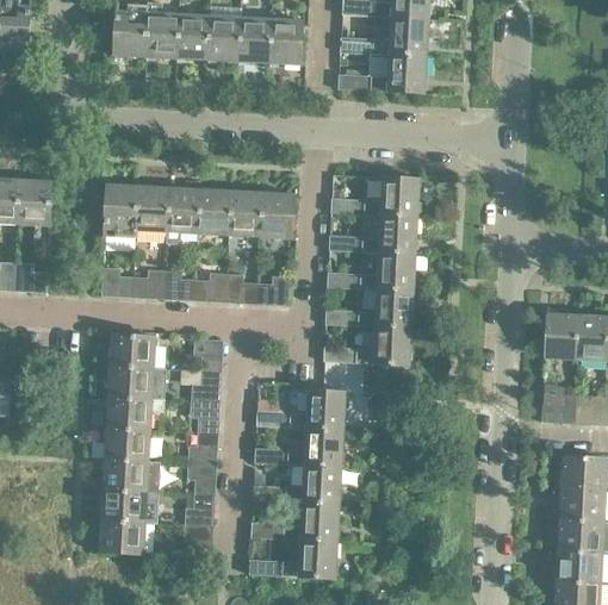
[(30,0),(0,0),(0,49),(28,51),(30,0)]
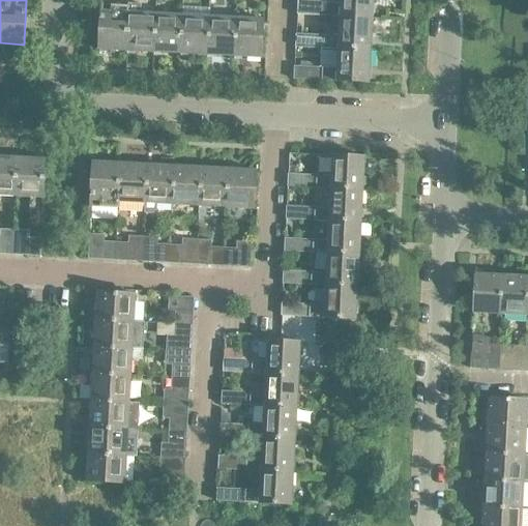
[(339,0),(339,2),(311,0),(296,0),(296,12),(315,13),(339,13),(338,15),(371,17),(372,0),(339,0)]
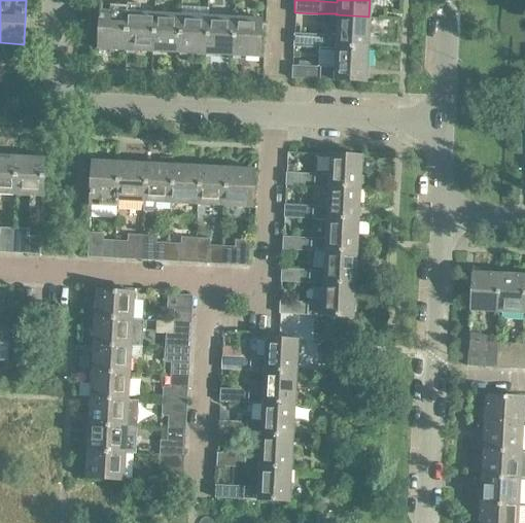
[(125,49),(128,5),(100,3),(98,48),(125,49)]
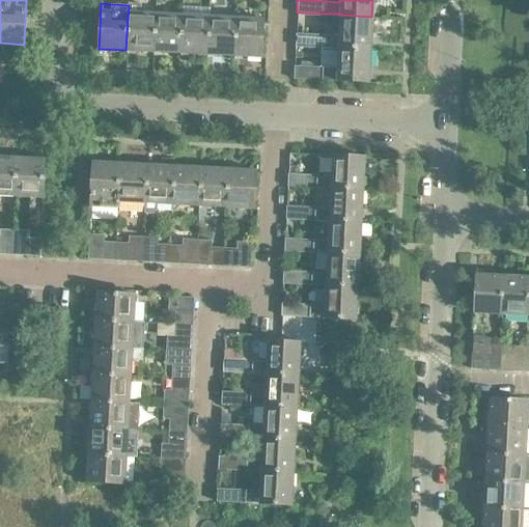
[(129,5),(126,50),(152,51),(155,12),(129,11),(129,5)]
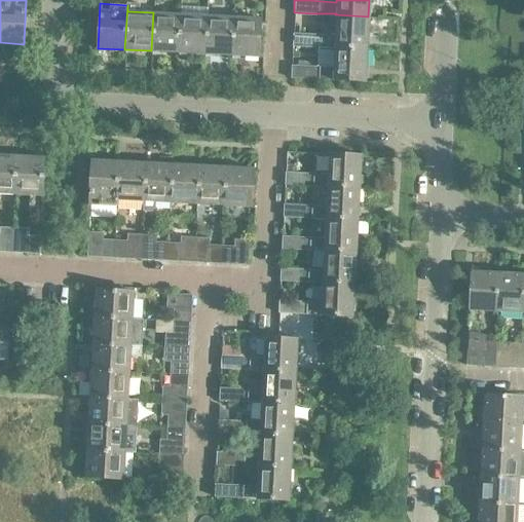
[(180,14),(153,12),(151,50),(178,51),(180,14)]
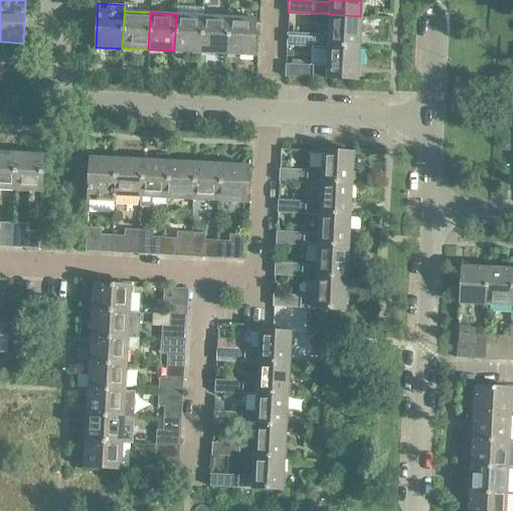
[(202,15),(176,14),(174,50),(200,52),(202,15)]
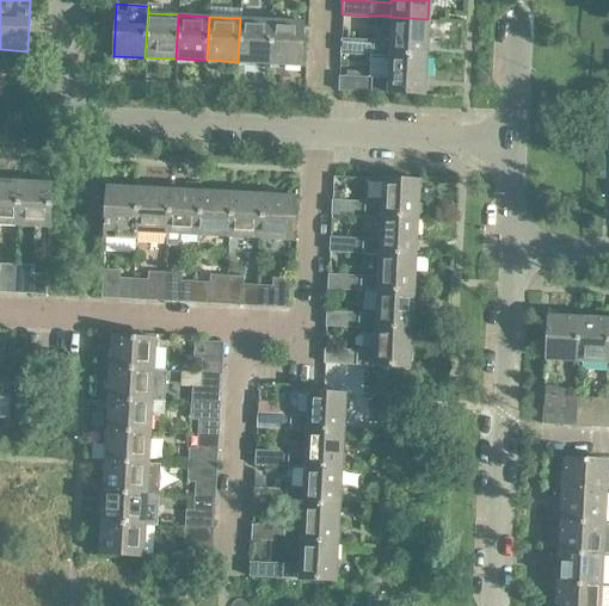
[(428,19),(389,17),(389,39),(340,37),(339,51),(368,53),(388,54),(426,56),(428,19)]
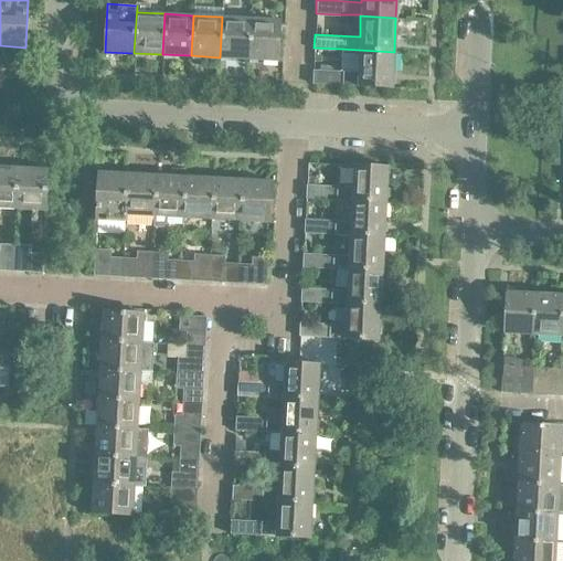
[(222,17),(220,57),(248,59),(251,18),(222,17)]
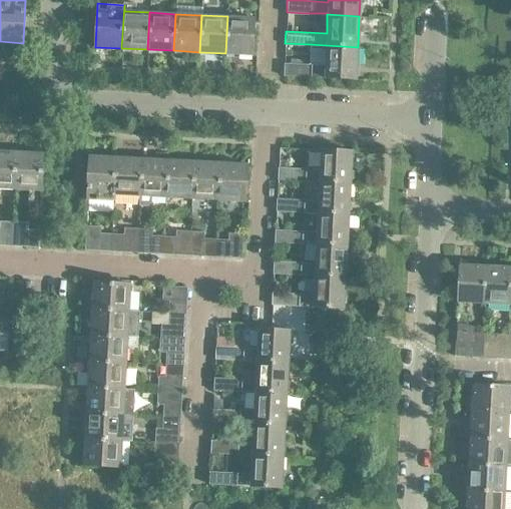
[(254,18),(227,16),(225,53),(252,55),(254,18)]
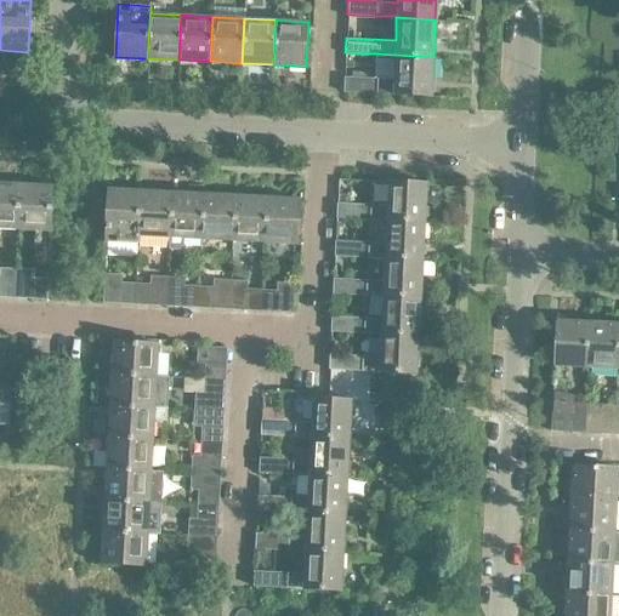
[(433,57),(395,55),(393,77),(344,75),(342,91),(390,93),(431,96),(433,57)]
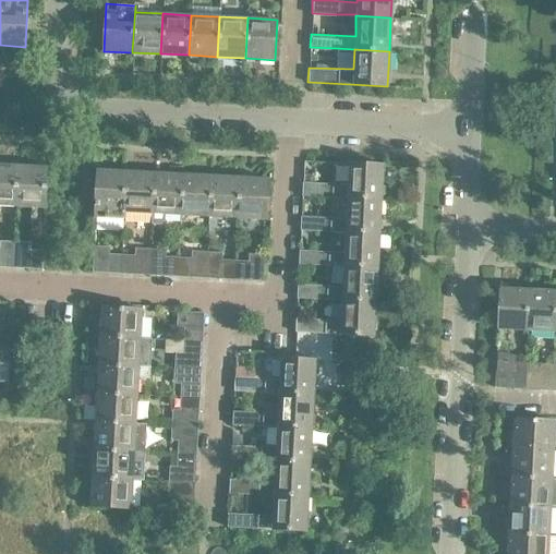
[(348,197),(382,200),(384,164),(349,161),(348,183),(302,180),(302,194),(348,196),(348,197)]
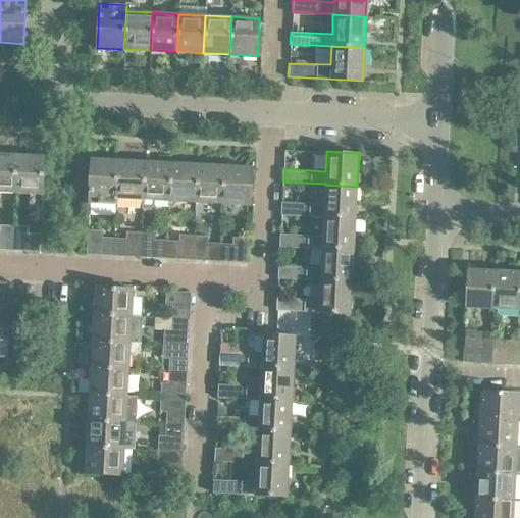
[(0,190),(15,192),(17,154),(0,153),(0,190)]
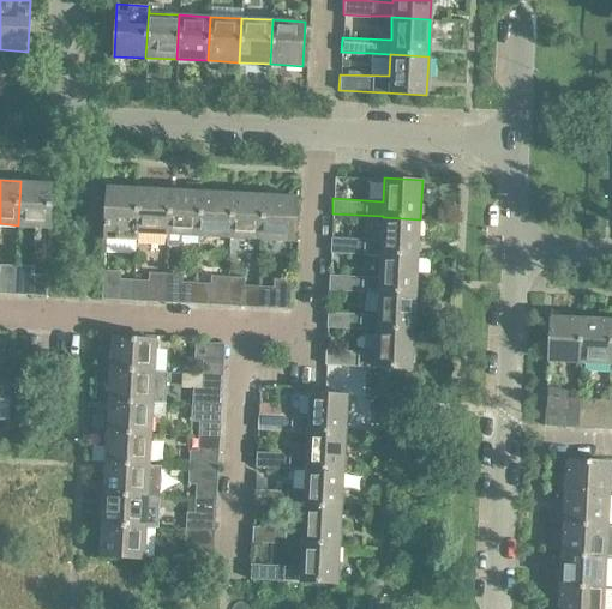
[(52,182),(21,181),(18,225),(35,227),(34,240),(49,241),(52,182)]
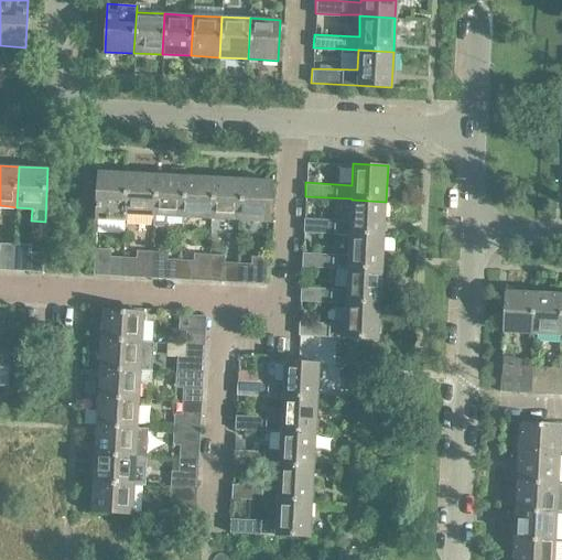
[(126,213),(128,172),(98,171),(96,217),(126,219),(126,213)]
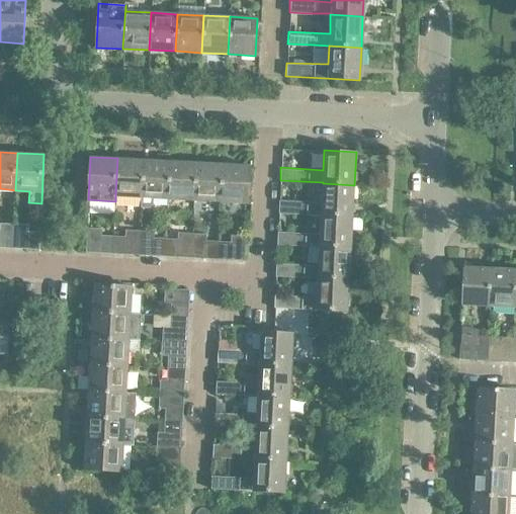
[(117,158),(115,195),(142,196),(144,159),(117,158)]
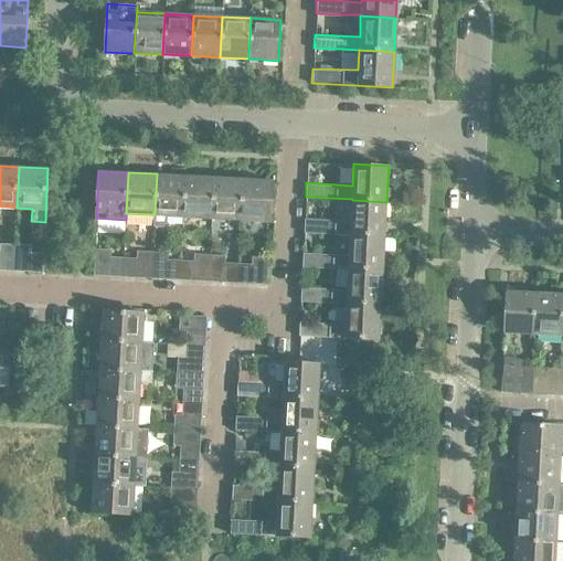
[(157,173),(155,214),(183,217),(186,176),(157,173)]
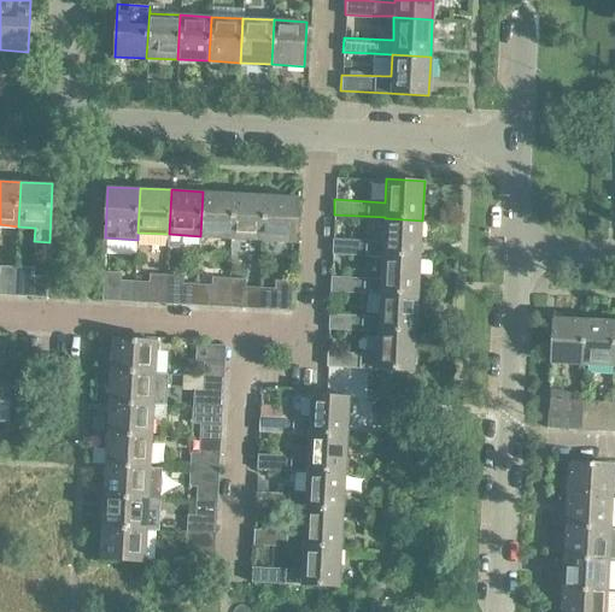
[(203,192),(200,236),(232,237),(233,193),(203,192)]
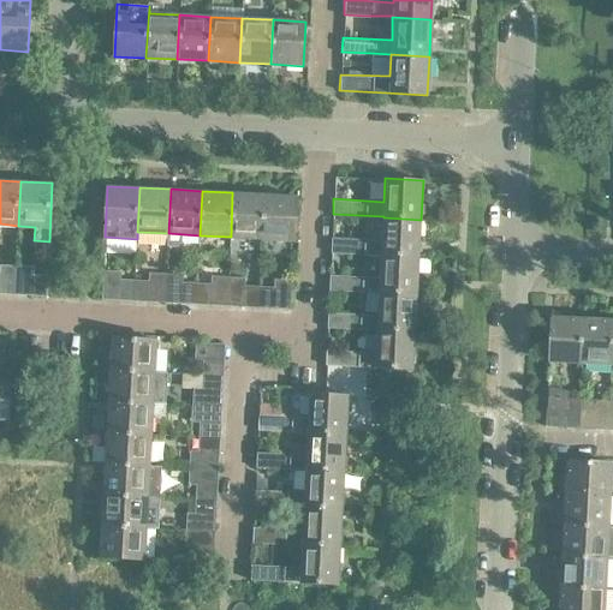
[(263,193),(232,192),(231,237),(261,238),(263,193)]
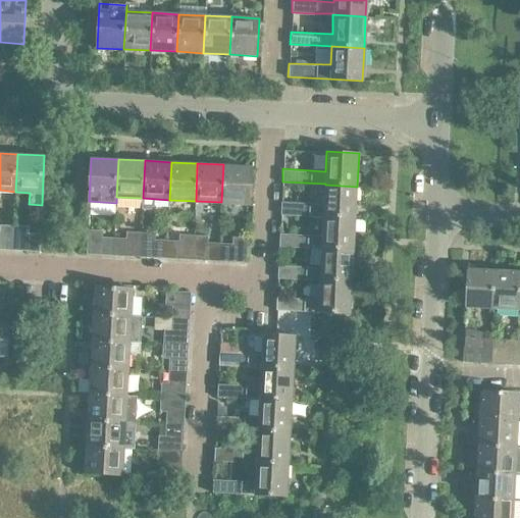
[(251,165),(223,164),(221,202),(249,204),(251,165)]
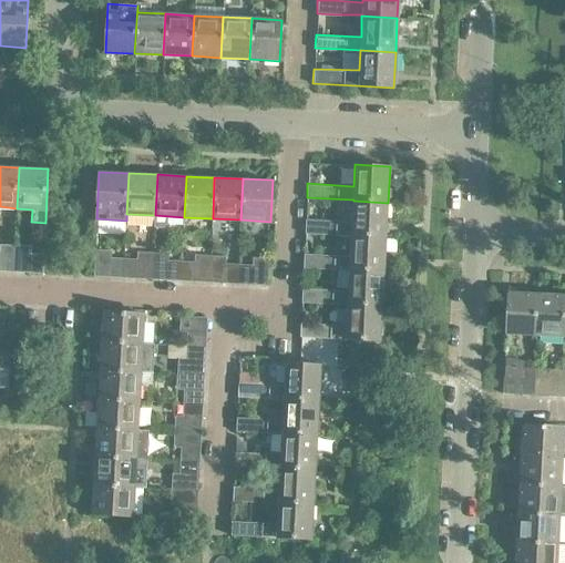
[(388,203),(353,201),(352,221),(306,218),(305,232),(351,235),(351,236),(386,237),(388,203)]
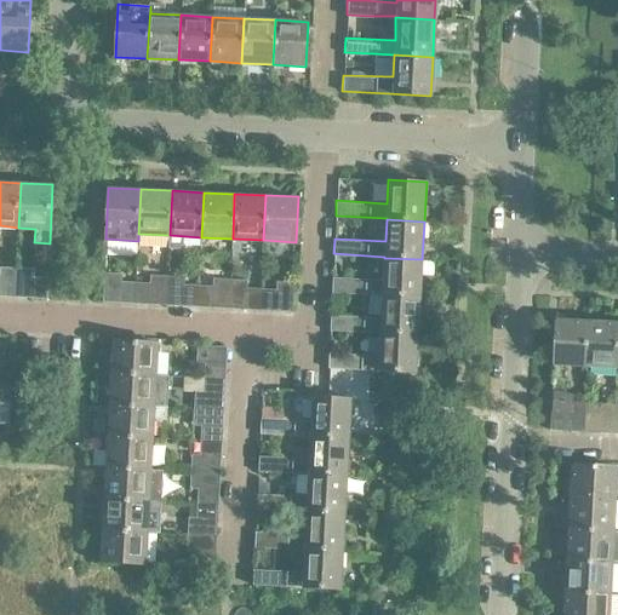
[(422,259),(384,258),(383,279),(332,276),(331,292),(382,293),(382,294),(419,297),(422,259)]
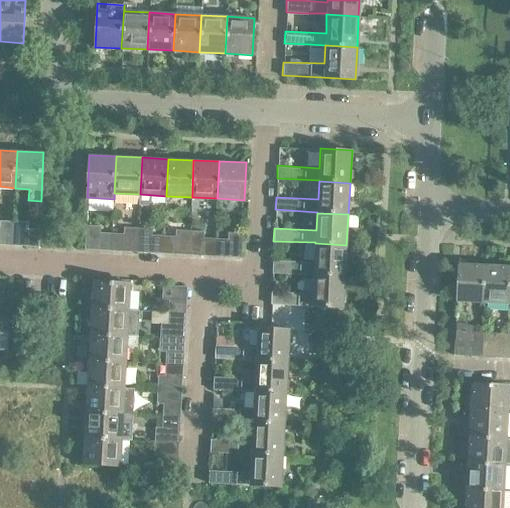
[(0,243),(12,244),(13,220),(0,218),(0,243)]
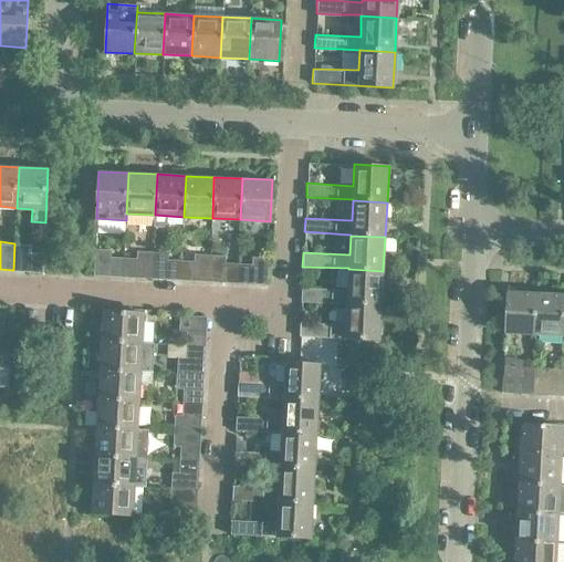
[(14,243),(13,270),(42,271),(43,252),(30,251),(30,243),(14,243)]
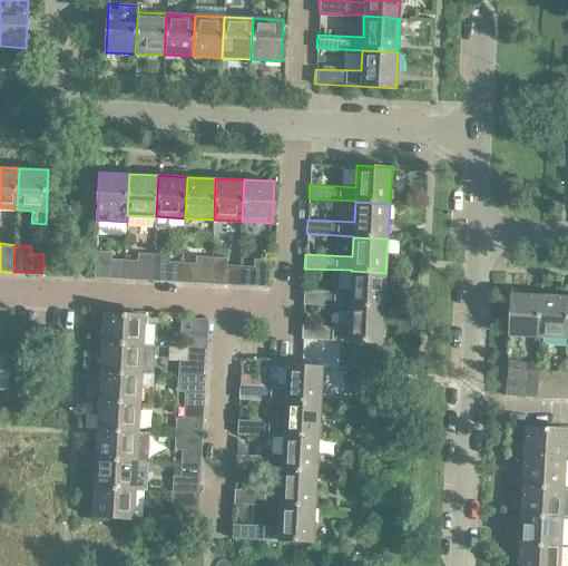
[(109,276),(110,251),(96,250),(95,275),(109,276)]
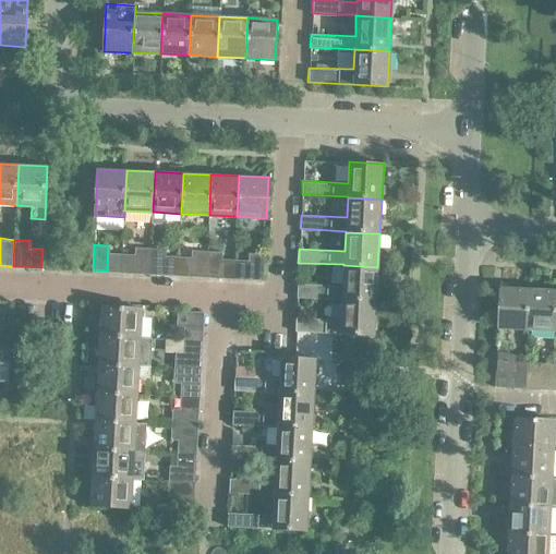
[(133,253),(122,252),(121,272),(149,273),(150,247),(134,247),(133,253)]
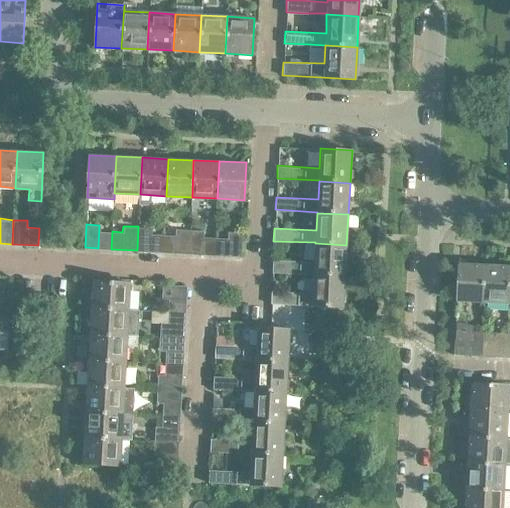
[(151,227),(138,226),(137,250),(150,251),(151,227)]
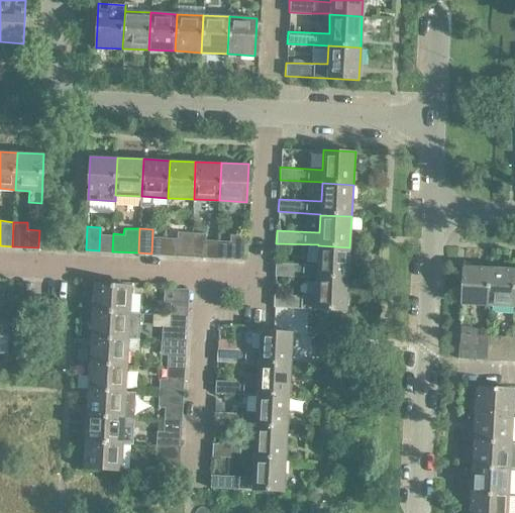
[(191,255),(192,231),(177,230),(175,254),(191,255)]
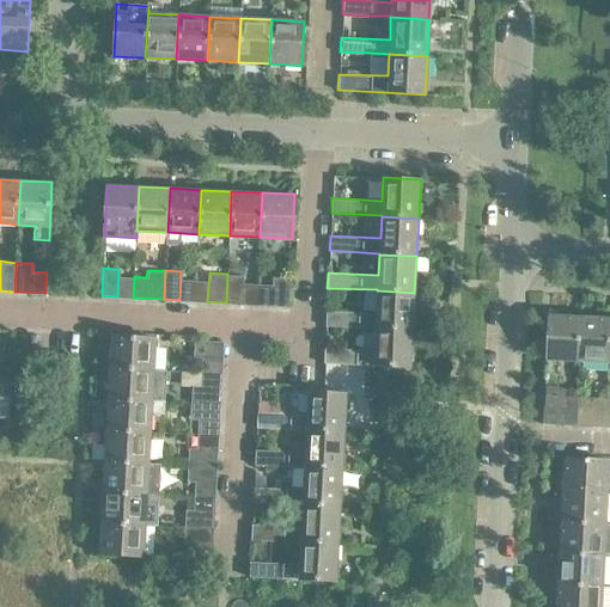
[(238,275),(227,274),(226,302),(236,302),(238,275)]
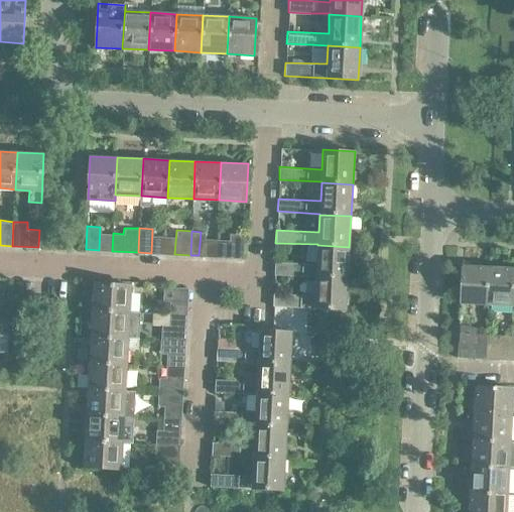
[(242,258),(244,234),(229,233),(227,257),(242,258)]
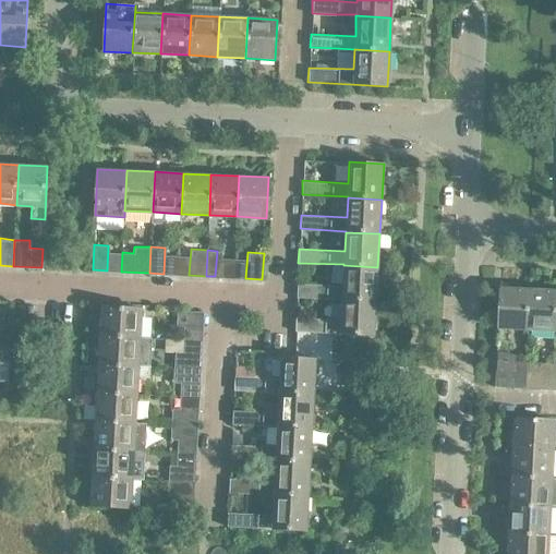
[(377,267),(343,265),(342,285),(298,282),(297,297),(342,299),(342,300),(376,301),(377,267)]
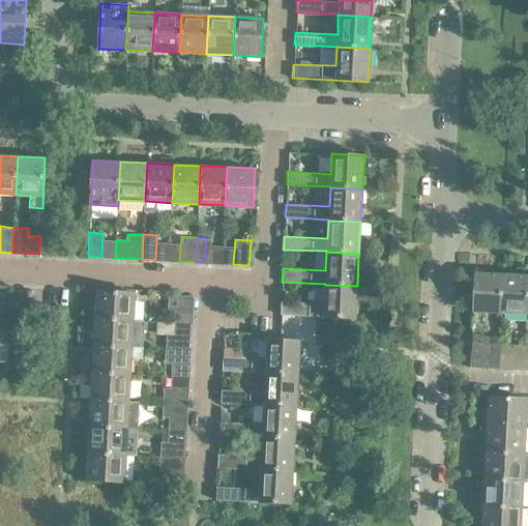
[(499,313),(502,274),(474,272),(472,312),(499,313)]
